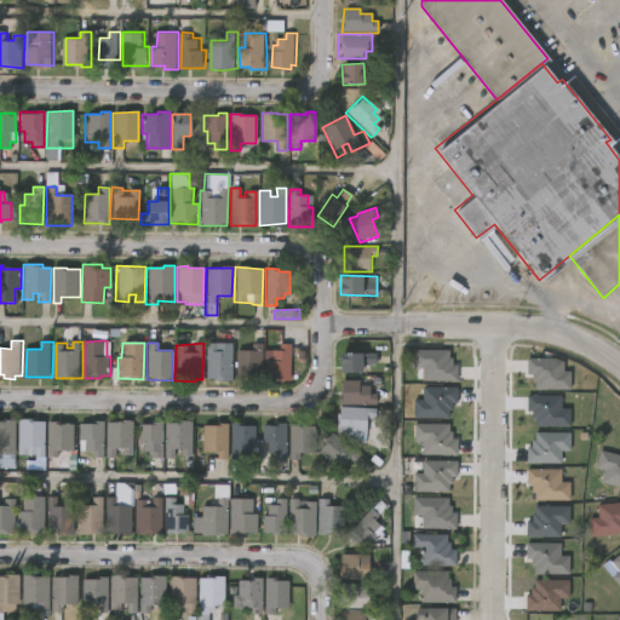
[(231,351),(231,382),(204,380),(205,343),(217,344),(217,351),(231,351)]
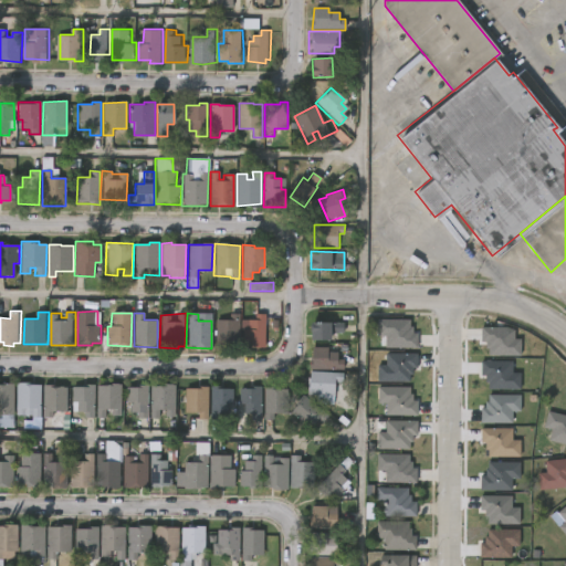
[(239,345),(216,345),(216,320),(230,320),(230,314),(240,314),(239,345)]
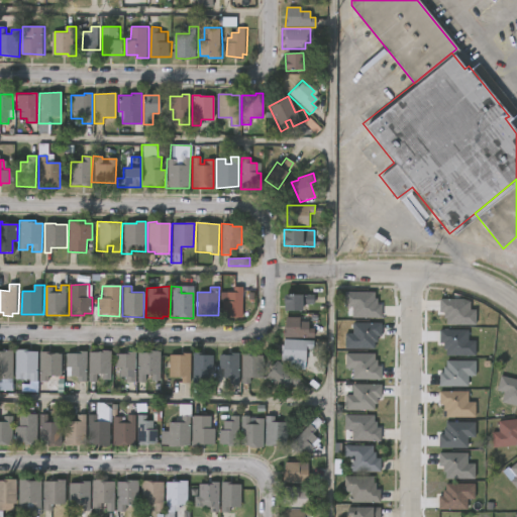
[(243,289),(243,317),(223,317),(223,302),(221,302),(221,292),(234,292),(234,287),(243,287),(243,289)]
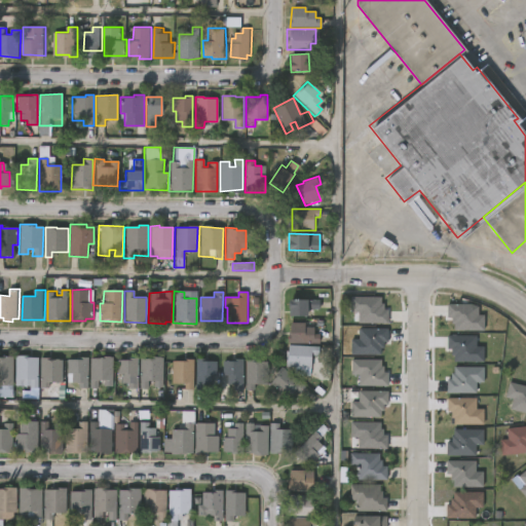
[(384,324),(384,297),(350,297),(350,313),(358,313),(358,324),(384,324)]
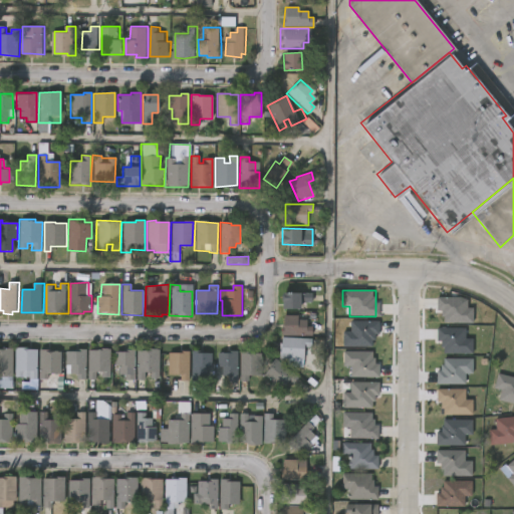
[(311,292),(311,302),(301,302),(301,310),(282,309),(282,293),(311,292)]
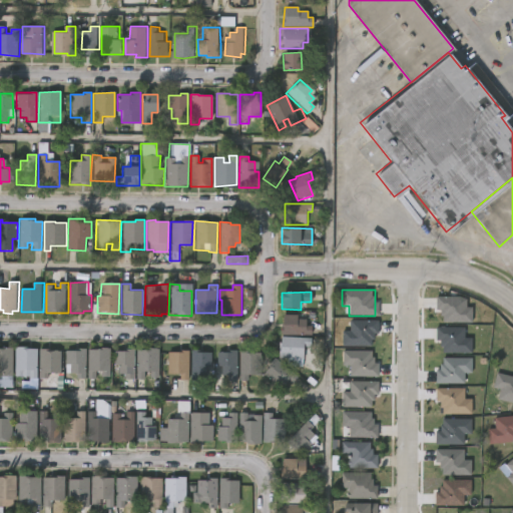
[(442,323),(472,323),(472,308),(466,308),(466,297),(436,297),(436,311),(442,311),(442,323)]
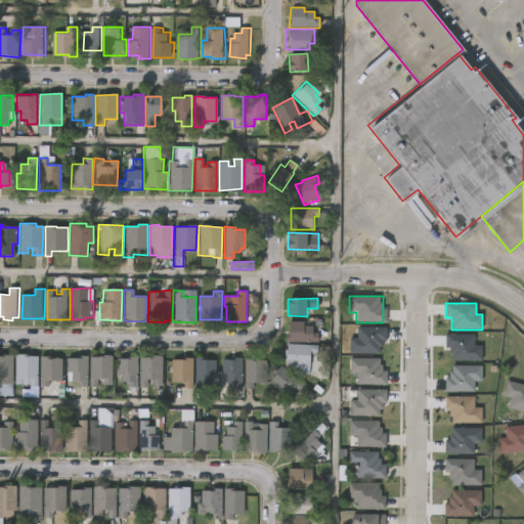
[(318,342),(290,342),(290,321),(303,322),(303,325),(312,325),(312,334),(318,334),(318,342)]
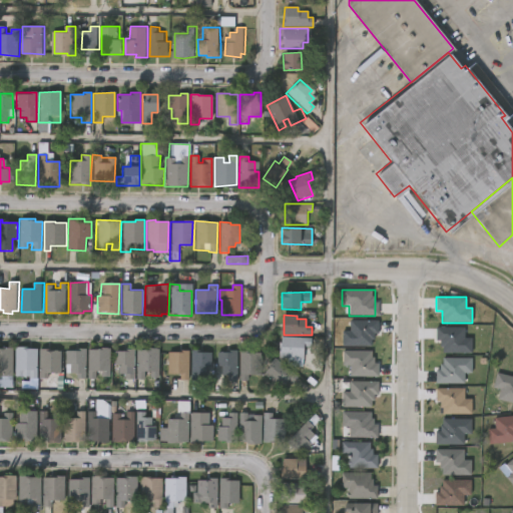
[(342,347),(373,347),(373,335),(378,335),(378,321),(350,321),(350,332),(342,332),(342,347)]
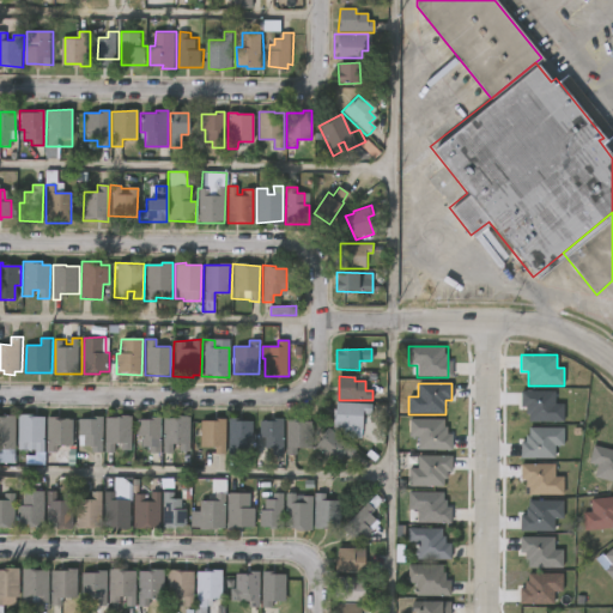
[(564,423),(564,404),(554,404),(554,392),(521,390),(520,407),(527,408),(527,422),(564,423)]
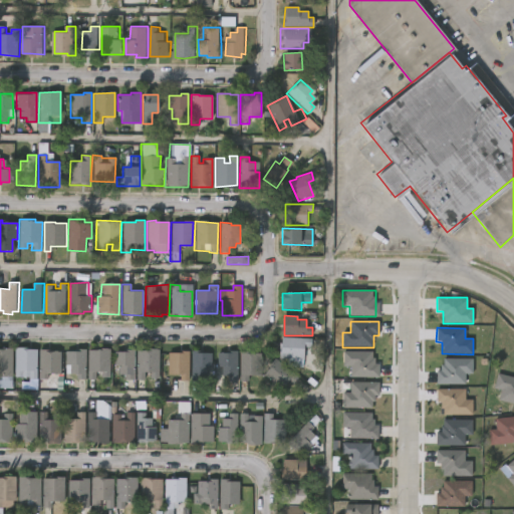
[(311,338),(311,348),(304,347),(303,367),(287,366),(287,358),(279,358),(279,343),(282,343),(282,337),(311,338)]
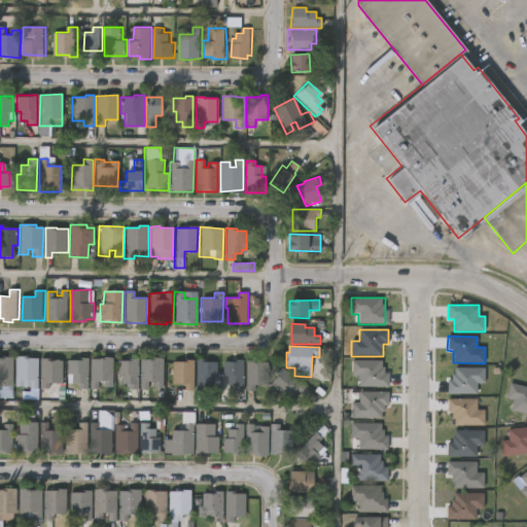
[(0,356),(13,357),(12,398),(0,397),(0,356)]
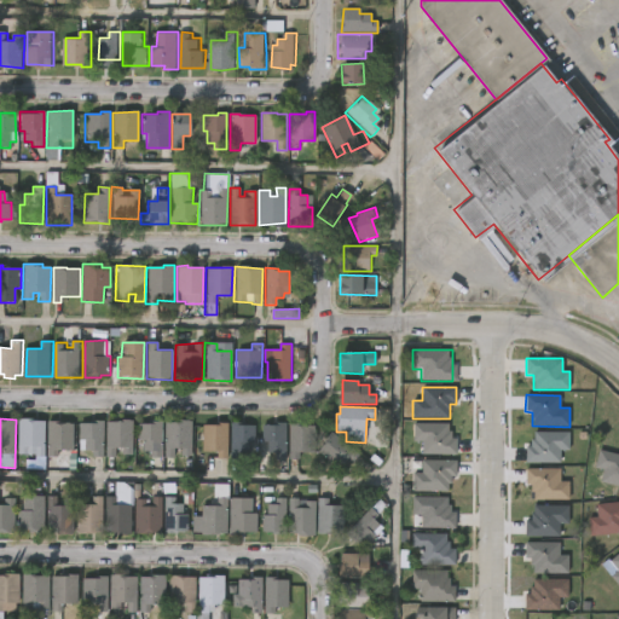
[(32,420),(32,421),(44,421),(42,457),(32,457),(32,447),(27,447),(27,455),(16,453),(16,420),(32,420)]
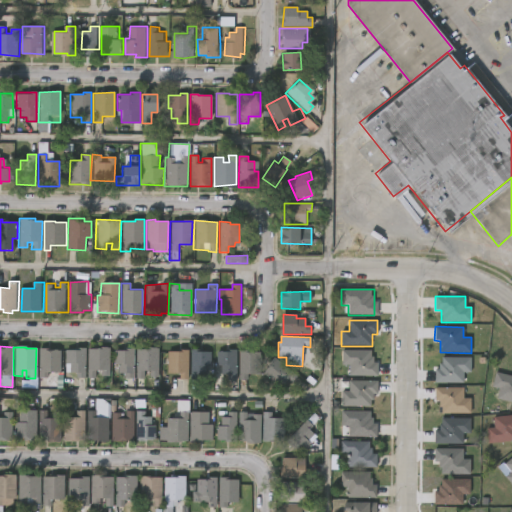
[(110,347),(109,377),(86,378),(87,349),(100,349),(100,347),(110,347)]
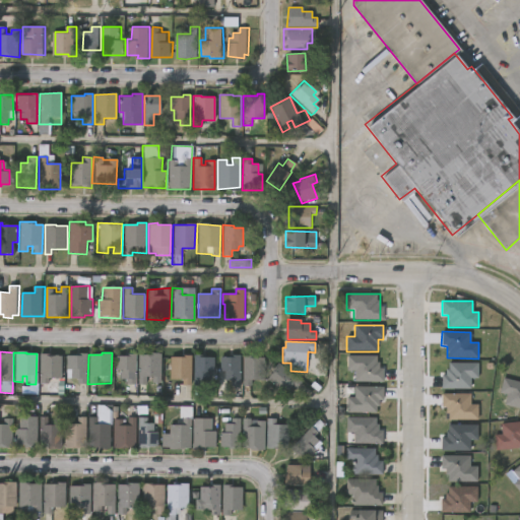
[(51,354),(51,356),(61,356),(60,379),(48,379),(48,385),(39,384),(39,353),(51,354)]
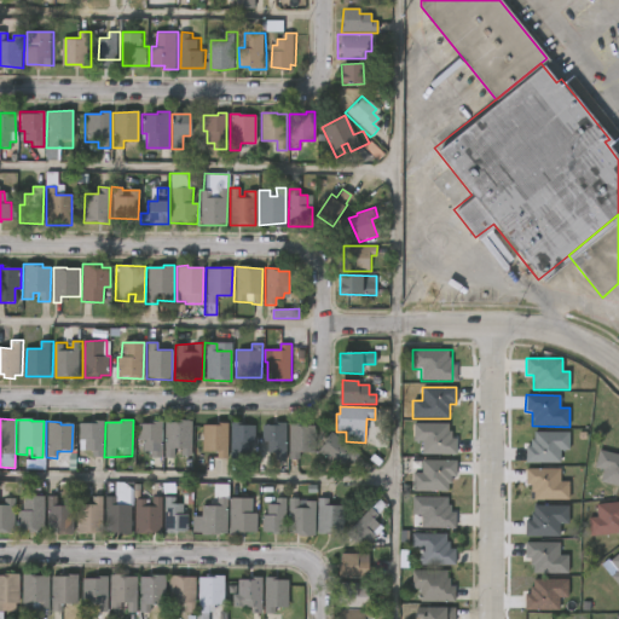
[(103,421),(102,457),(90,457),(90,451),(77,450),(77,423),(94,423),(94,421),(103,421)]
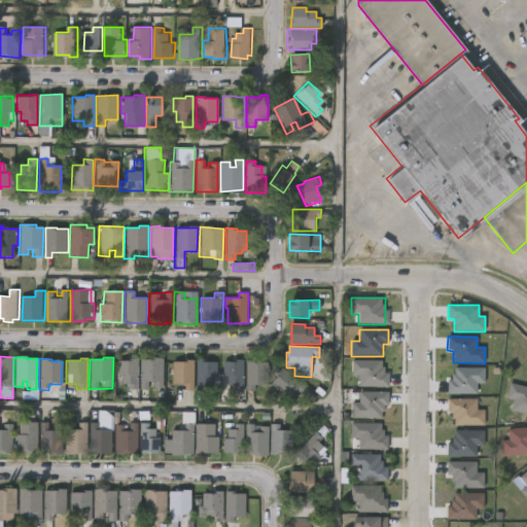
[(164,358),(163,388),(153,388),(153,383),(148,383),(148,390),(139,390),(140,360),(150,360),(150,358),(164,358)]
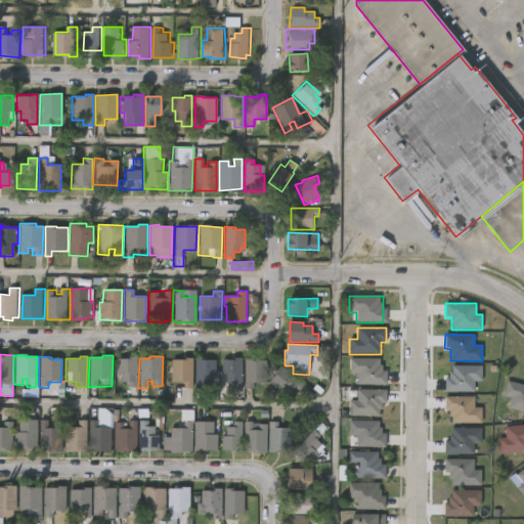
[(137,357),(136,388),(128,387),(128,383),(117,383),(117,359),(129,360),(129,357),(137,357)]
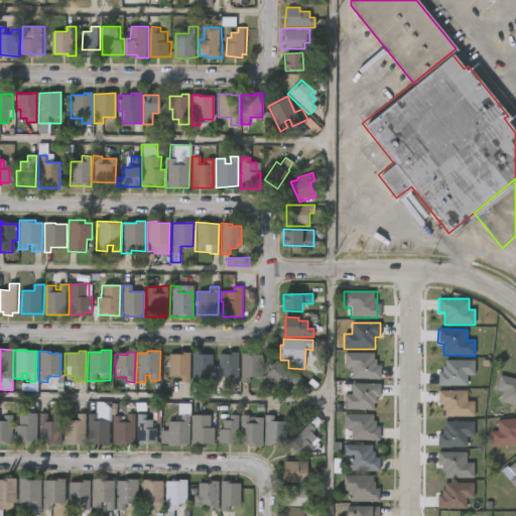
[(189,353),(189,383),(180,383),(180,377),(167,377),(168,355),(181,355),(181,353),(189,353)]
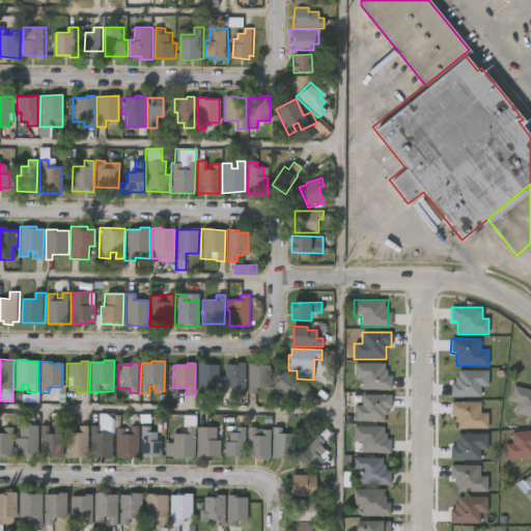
[(207,363),(207,365),(219,365),(219,394),(198,394),(197,363),(207,363)]
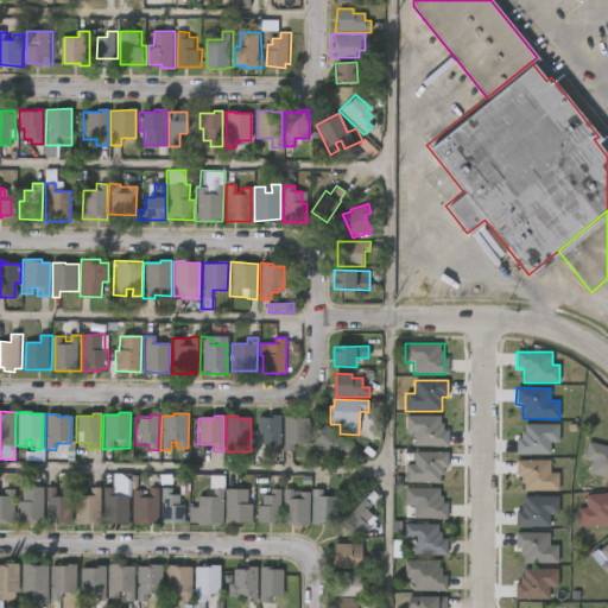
[(280,416),(280,450),(268,450),(268,445),(263,445),(263,435),(257,435),(257,418),(273,418),(273,416),(280,416)]
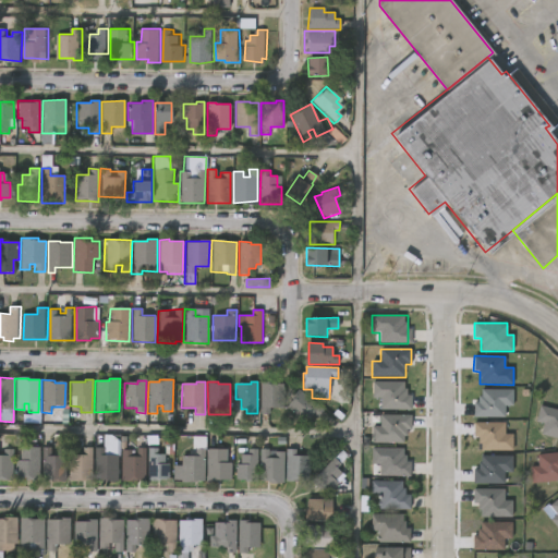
[(411,410),(411,395),(404,395),(404,383),(372,381),(372,398),(380,398),(380,410),(411,410)]
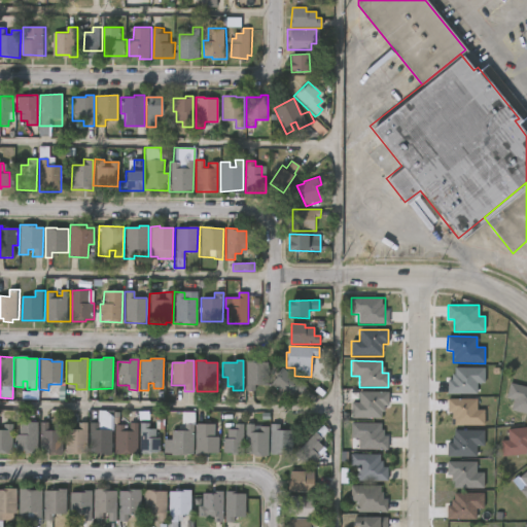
[(255,361),(255,362),(267,363),(267,386),(254,386),(254,391),(245,391),(245,361),(255,361)]
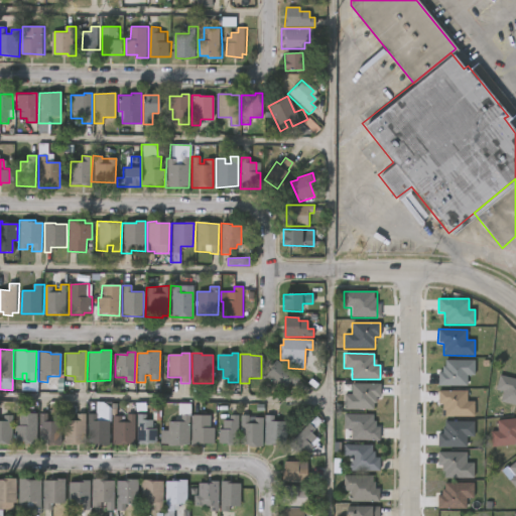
[(300,379),(294,387),(289,382),(285,387),(278,382),(275,385),(265,377),(277,360),(300,379)]
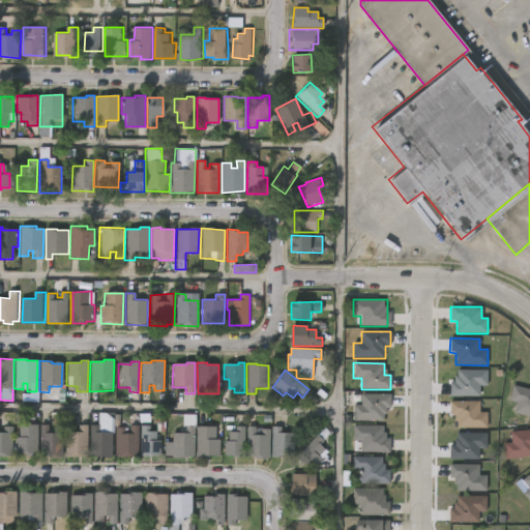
[(488,371),(455,370),(455,382),(449,382),(449,396),(479,396),(479,385),(487,386),(488,371)]
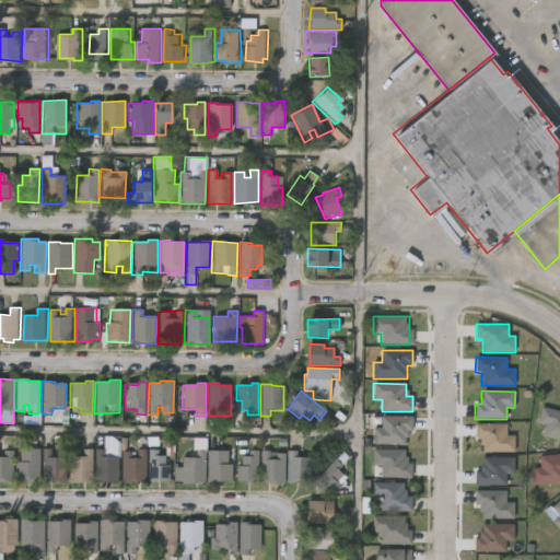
[(537,423),(545,426),(543,436),(559,440),(559,411),(541,407),(537,423)]
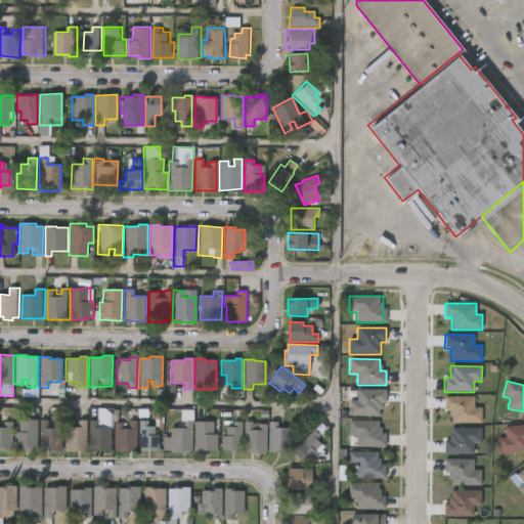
[(349,400),(349,417),(381,416),(380,403),(386,403),(386,389),(356,390),(356,400),(349,400)]
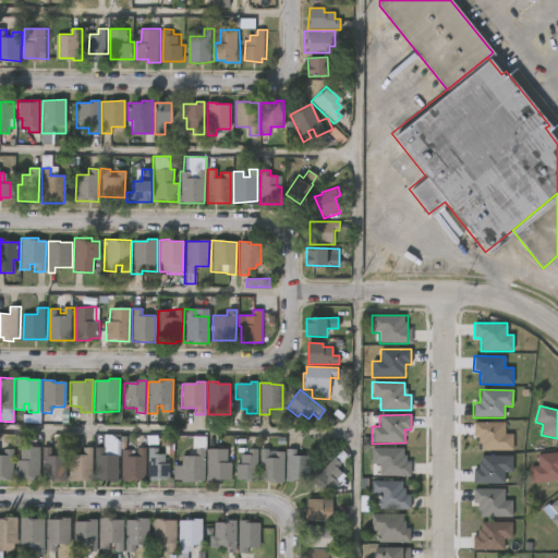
[(505,422),(473,423),(474,439),(481,439),(481,450),(512,450),(512,434),(505,434),(505,422)]
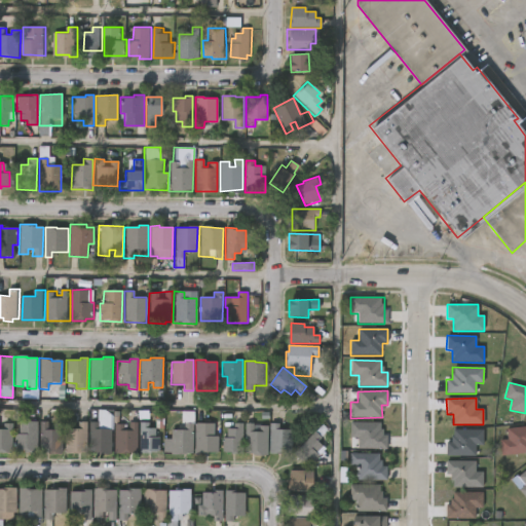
[(0,420),(1,420),(1,428),(15,428),(15,451),(0,451),(0,420)]
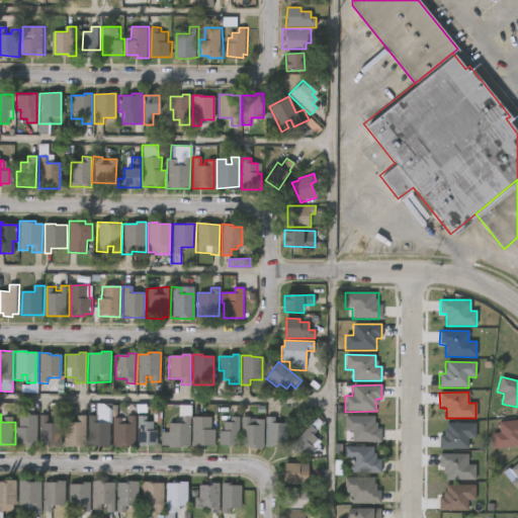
[(25,445),(17,445),(17,415),(35,416),(35,446),(25,445)]
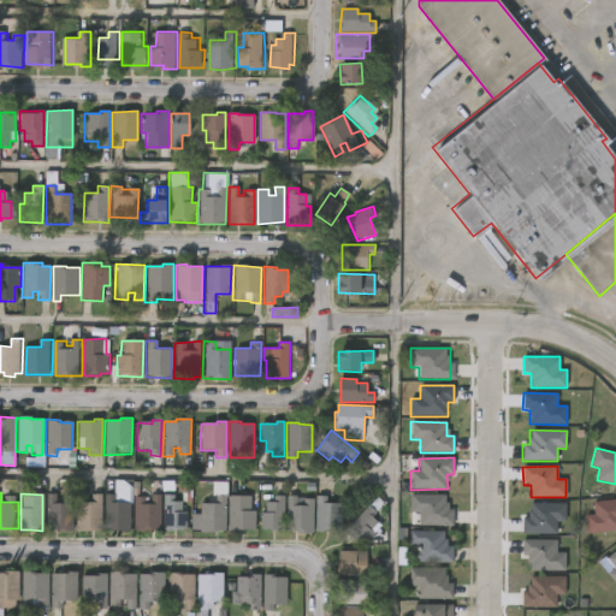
[(55,502),(63,503),(63,497),(73,497),(72,529),(45,528),(46,495),(55,495),(55,502)]
